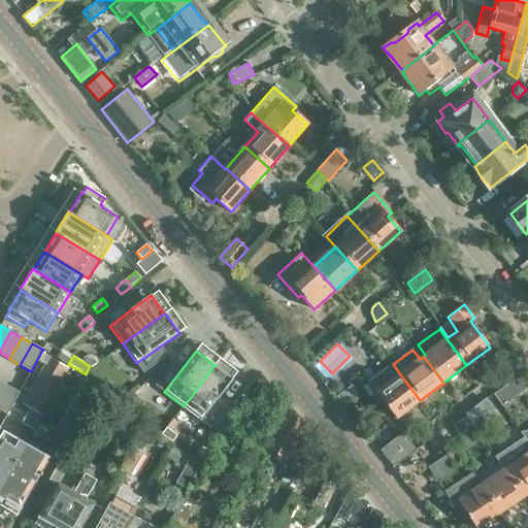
[(369,380),(387,366),(380,356),(361,370),(369,380)]
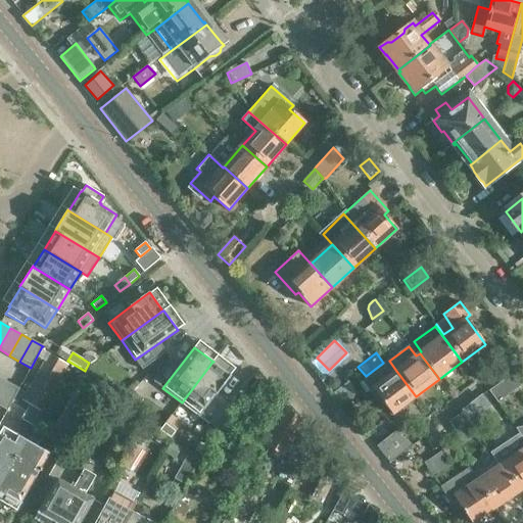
[(36,377),(52,386),(65,364),(48,354),(36,377)]
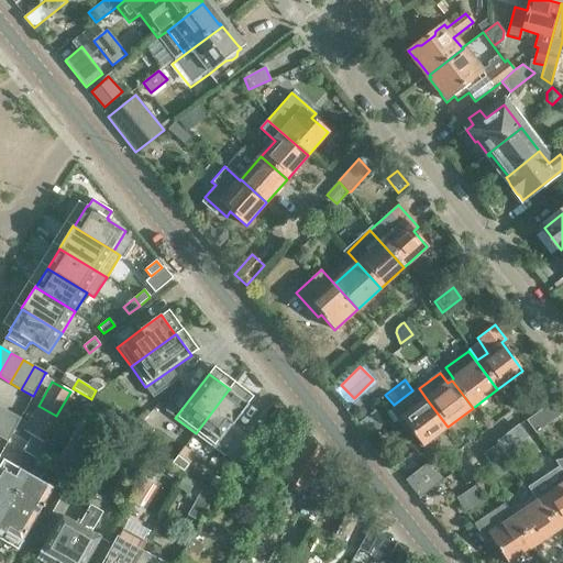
[(249,405),(229,389),(196,433),(227,456),(232,450),(220,441),(232,424),(233,426),(249,405)]
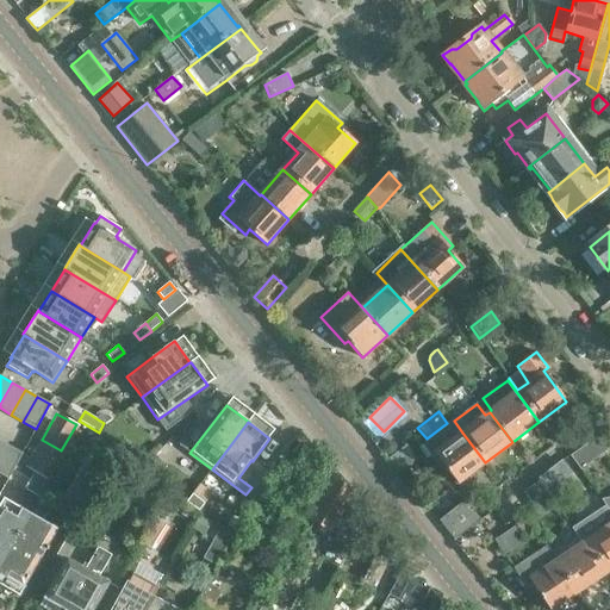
[(459,483),(485,462),(462,433),(460,434),(452,422),(421,444),(446,475),(450,472),(459,483)]
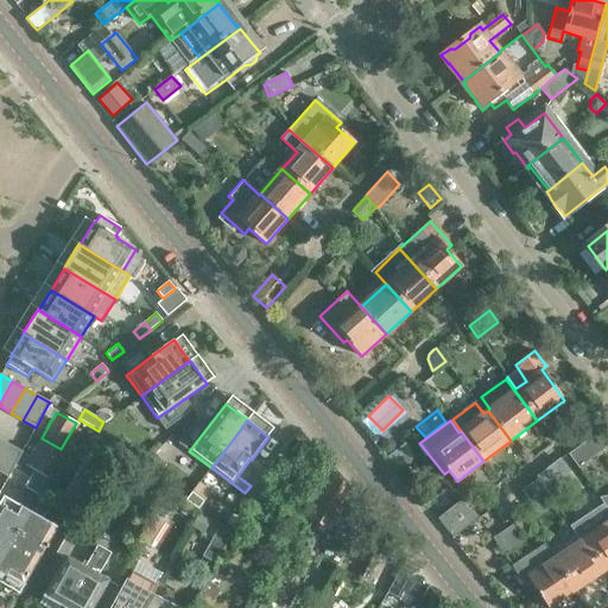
[(595,435),(569,454),(578,468),(605,448),(595,435)]
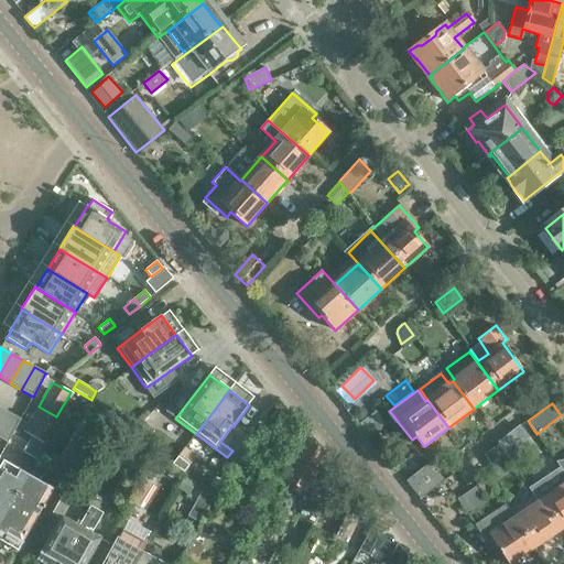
[(22,453),(36,461),(46,444),(42,442),(56,416),(39,407),(23,432),(32,436),(29,443),(22,453)]
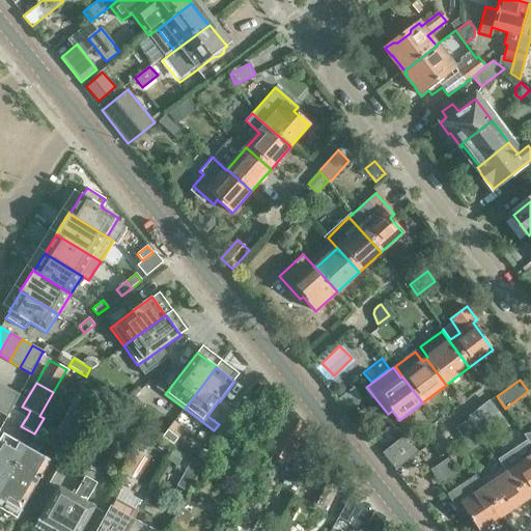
[(339,395),(346,407),(362,397),(355,385),(339,395)]
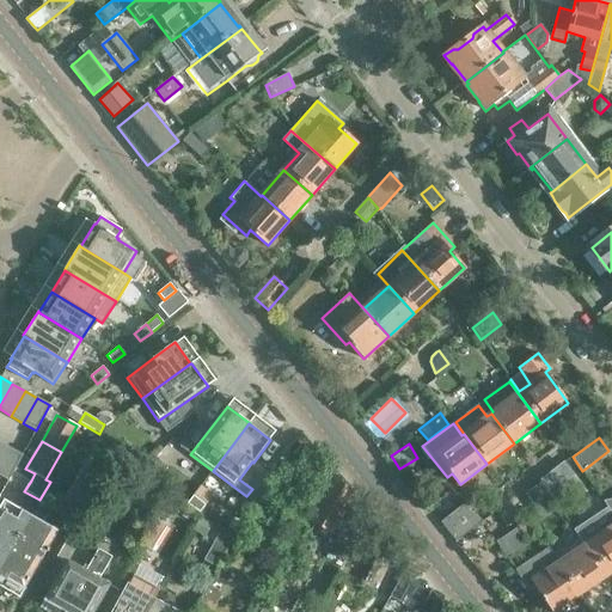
[(18,463),(22,454),(10,448),(7,452),(0,465),(0,475),(8,481),(13,471),(18,463)]
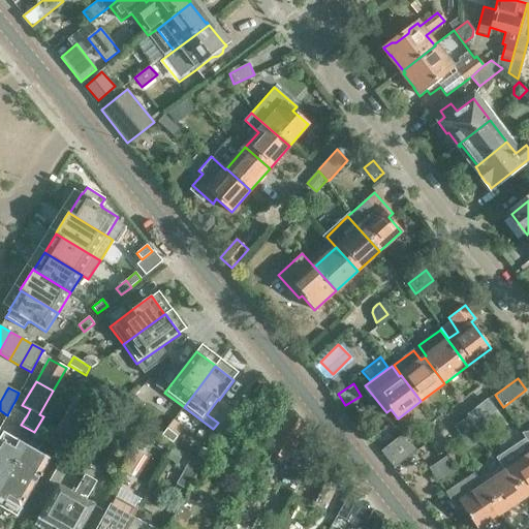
[(65,453),(91,405),(74,396),(48,443),(65,453)]
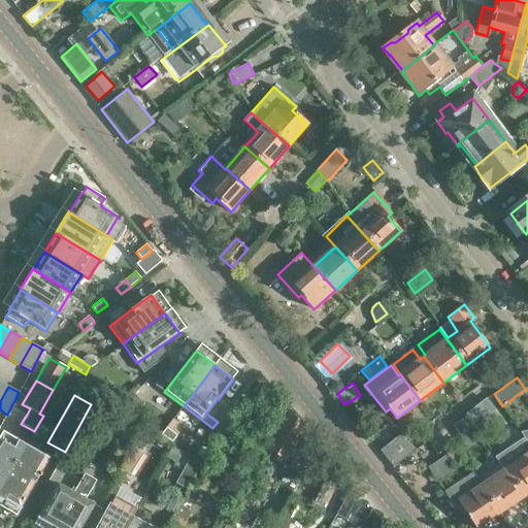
[(136,415),(144,403),(134,395),(126,406),(136,415)]
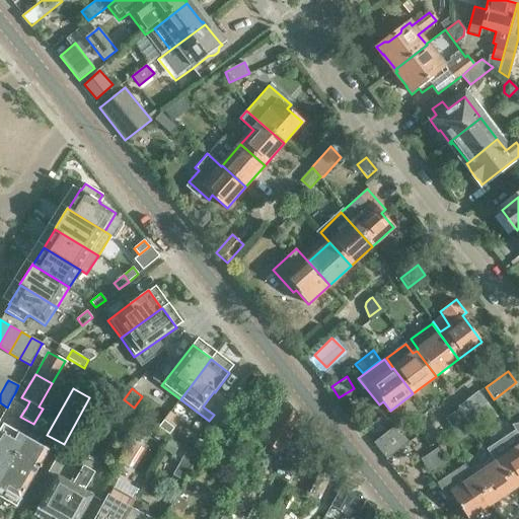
[(477,392),(458,408),(470,424),(484,413),(479,409),(487,403),(477,392)]
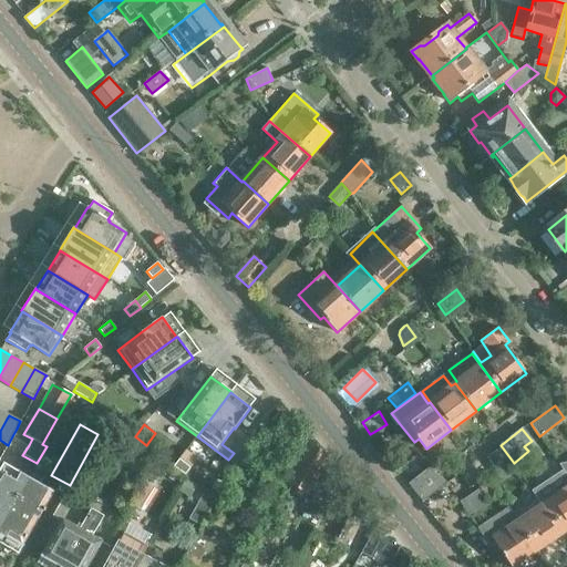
[(328,462),(311,440),(287,483),(309,496),(328,462)]
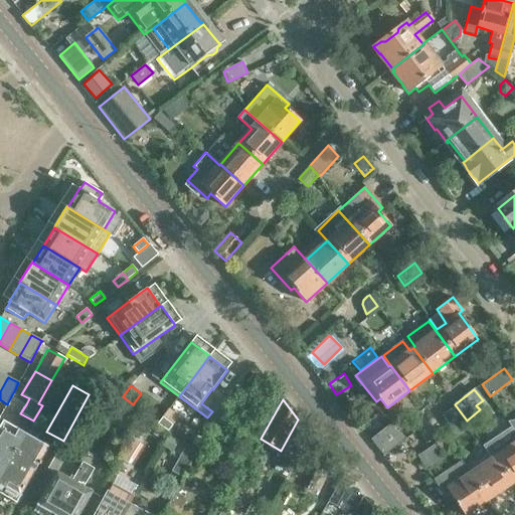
[(463,418),(455,405),(444,412),(452,425),(463,418)]
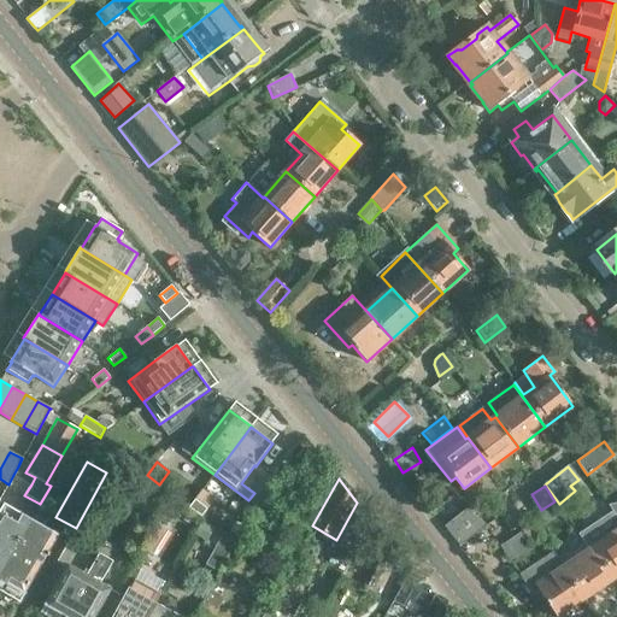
[(152,554),(168,530),(183,505),(169,493),(148,526),(156,530),(144,550),(152,554)]
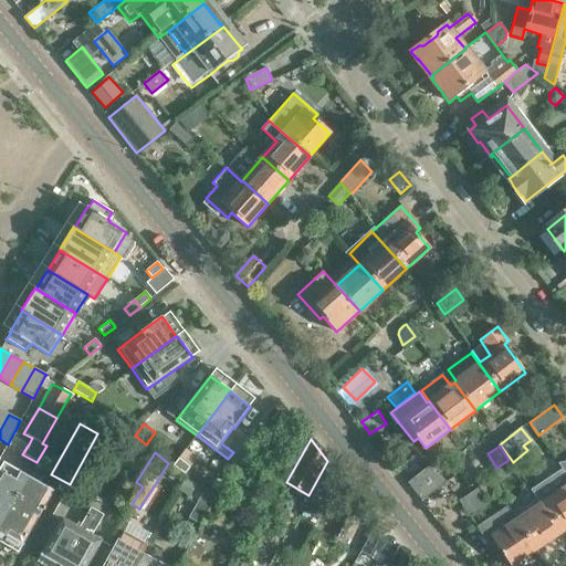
[(178,459),(174,465),(185,474),(189,467),(178,459)]
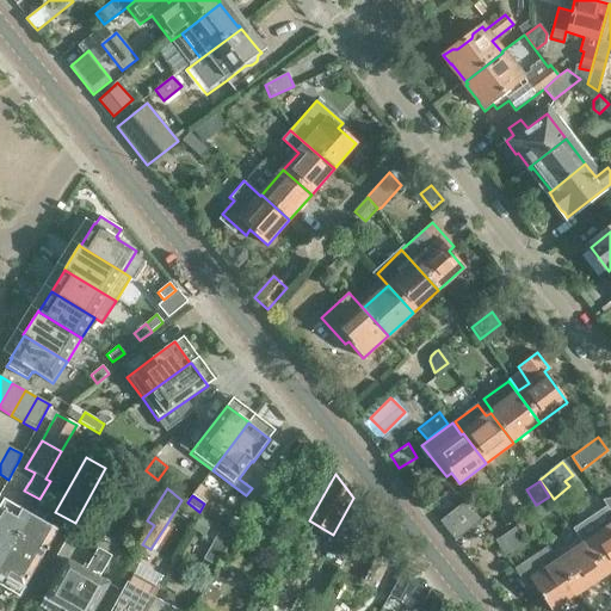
[(0,568),(31,516),(2,500),(0,504),(0,568)]
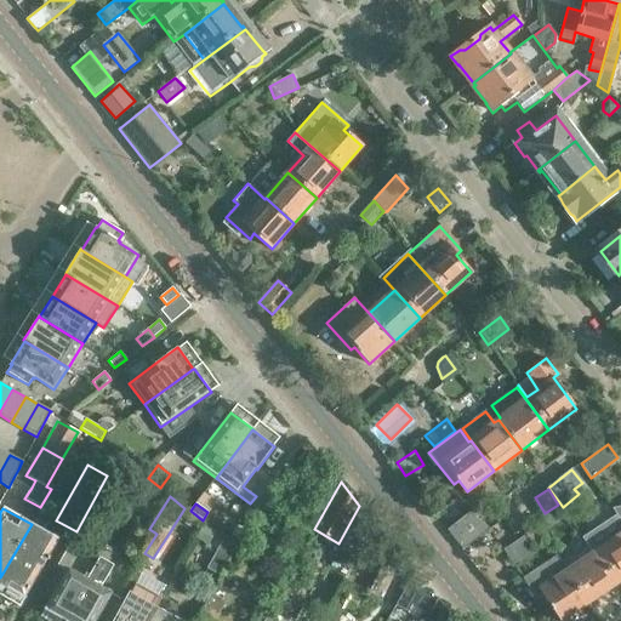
[(462,550),(489,529),(473,508),(446,530),(462,550)]
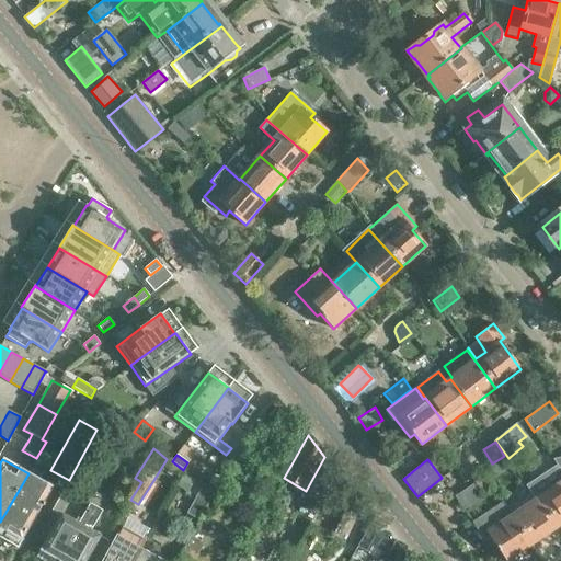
[(183,472),(175,484),(187,492),(196,479),(183,472)]
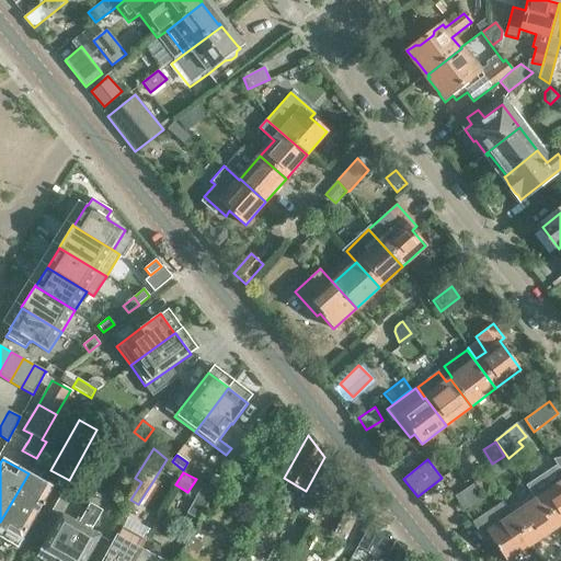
[(53,487),(29,473),(0,522),(0,538),(18,548),(22,540),(53,487)]
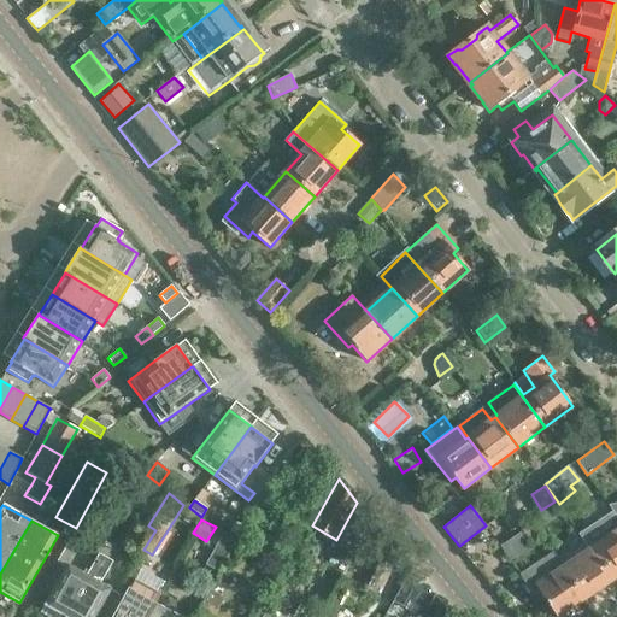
[(58,562),(66,566),(43,605),(45,605),(40,613),(46,616),(62,616),(63,616),(64,616),(94,616),(110,591),(98,585),(112,562),(99,553),(93,563),(89,560),(81,575),(68,568),(87,534),(77,528),(58,562)]
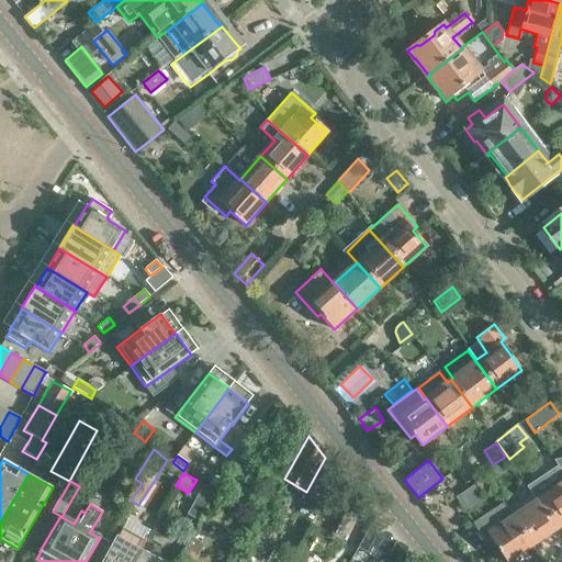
[(457,493),(467,509),(484,498),(474,482),(457,493)]
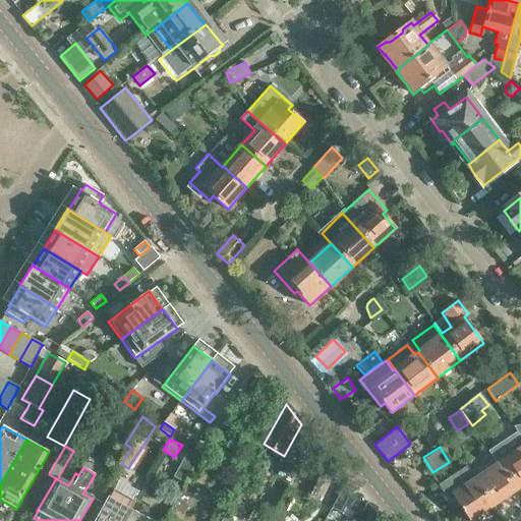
[(513,473),(520,485),(520,447),(497,464),(506,478),(513,473)]
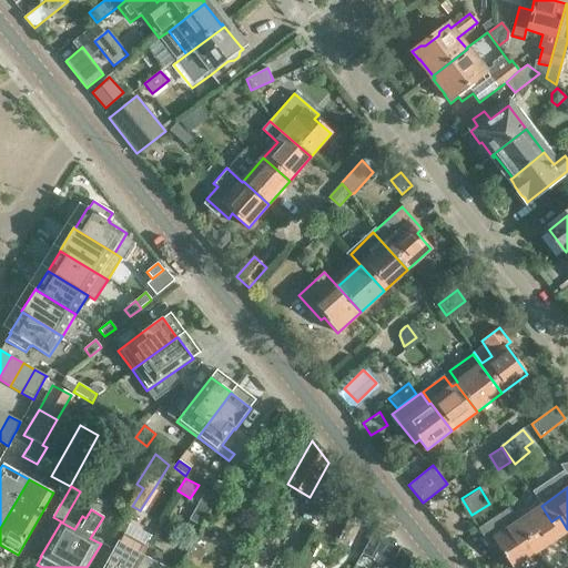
[(204,492),(189,519),(200,526),(215,497),(204,492)]
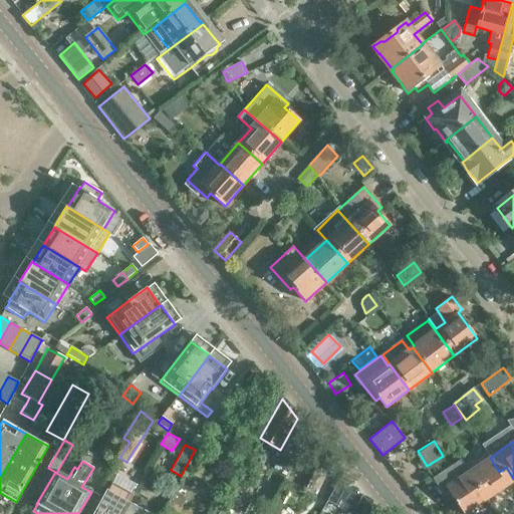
[(485,499),(513,479),(506,467),(499,472),(490,458),(468,473),(485,499)]
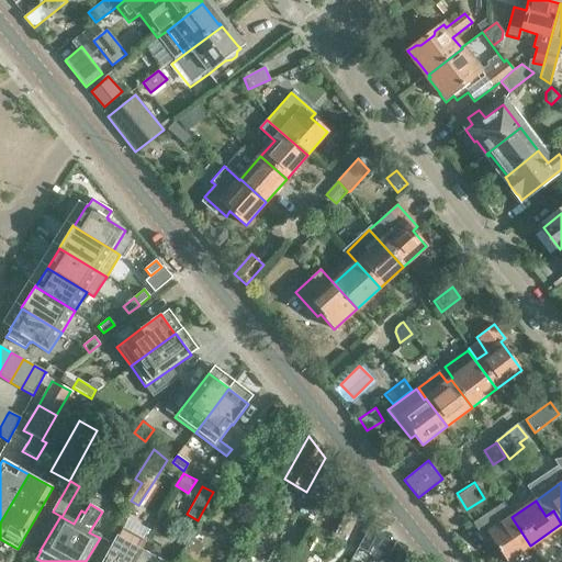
[(507,561),(530,546),(512,517),(503,503),(472,523),(490,549),(496,546),(507,561)]
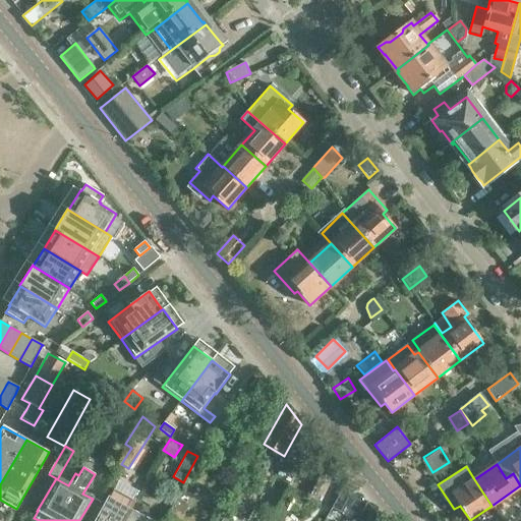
[(330,507),(343,513),(355,486),(343,480),(330,507)]
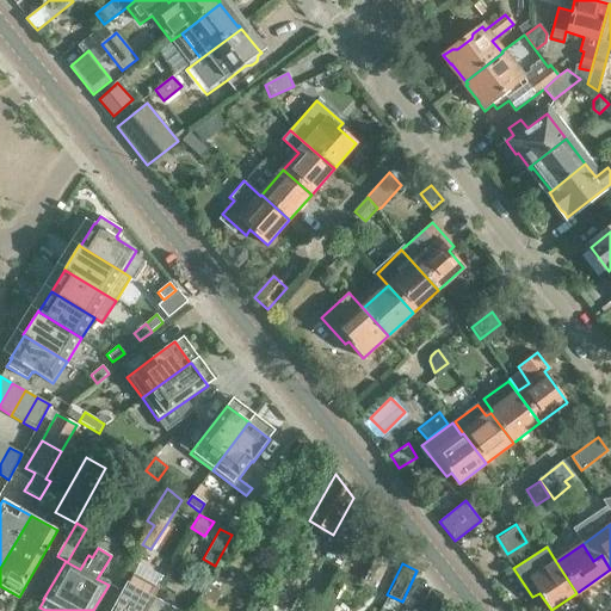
[(144,610),(153,598),(158,588),(134,575),(129,584),(127,584),(111,610),(144,610)]
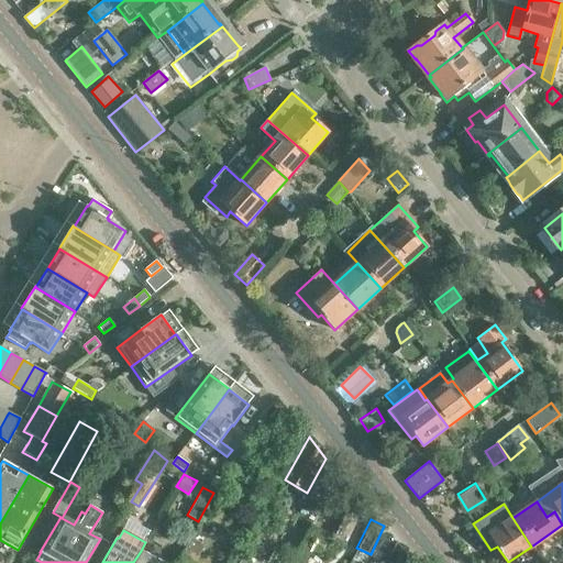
[(195,562),(205,545),(191,537),(176,562),(195,562)]
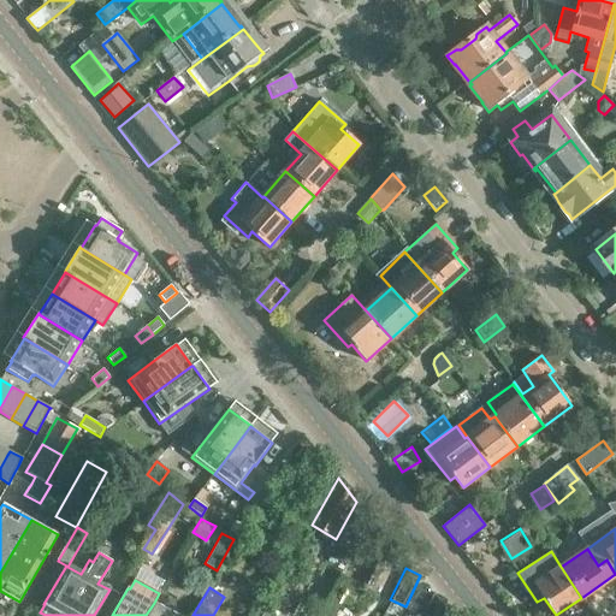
[(177,615),(154,603),(146,615),(177,615)]
